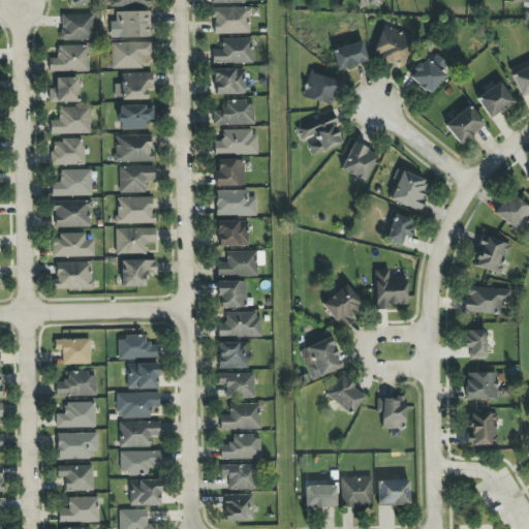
[(112,0),(112,8),(149,7),(148,0),(112,0)]
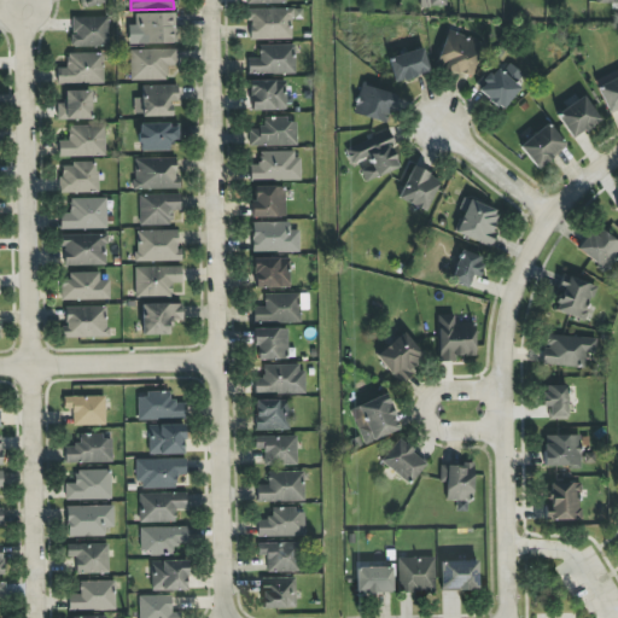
[(292,39),(292,9),(246,10),(246,21),(250,21),(250,40),(292,39)]
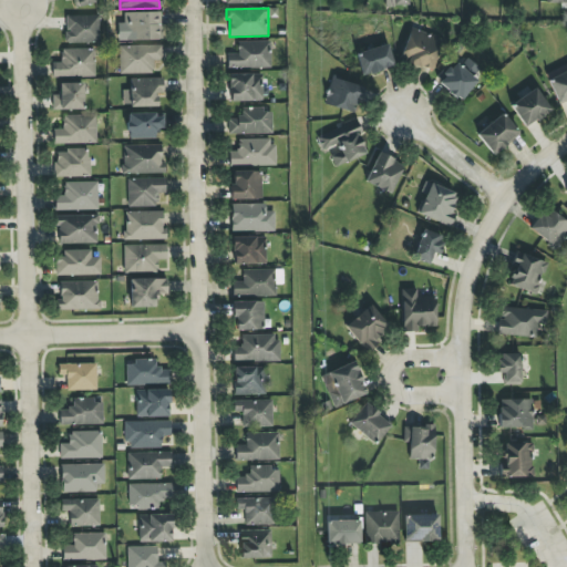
[(162,12),(126,13),(127,40),(162,40),(162,12)]
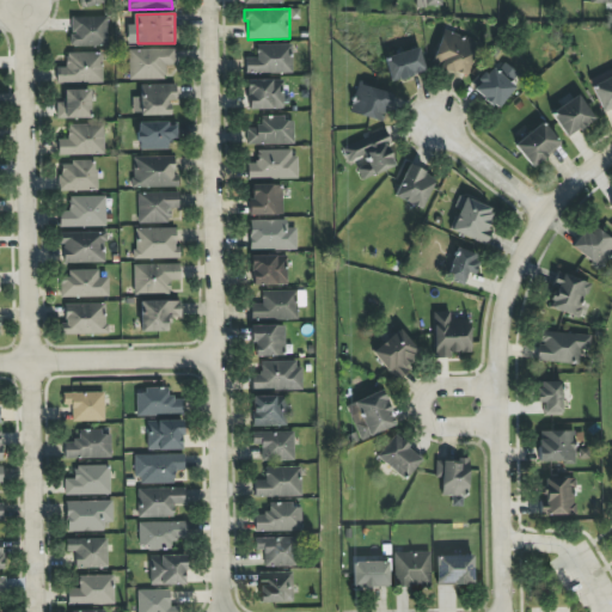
[(106,17),(71,18),(71,47),(108,46),(106,17)]
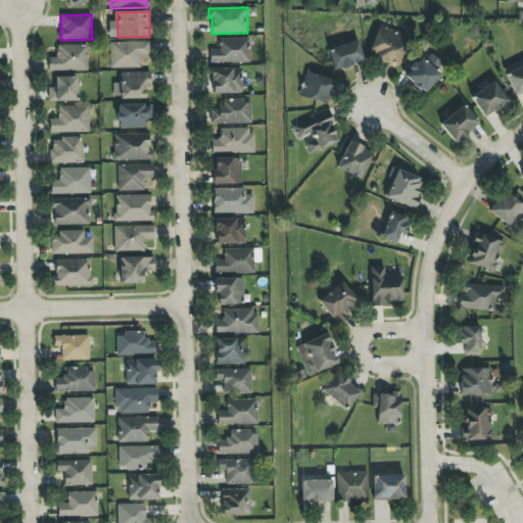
[(398,66),(410,37),(379,26),(368,54),(398,66)]
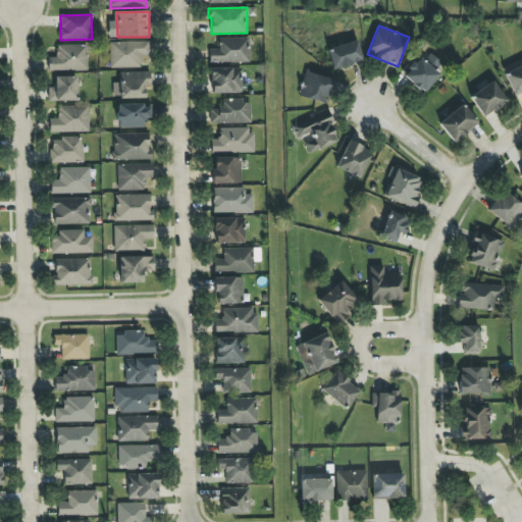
[(249,38),(218,39),(218,49),(209,50),(210,63),(250,62),(249,38)]
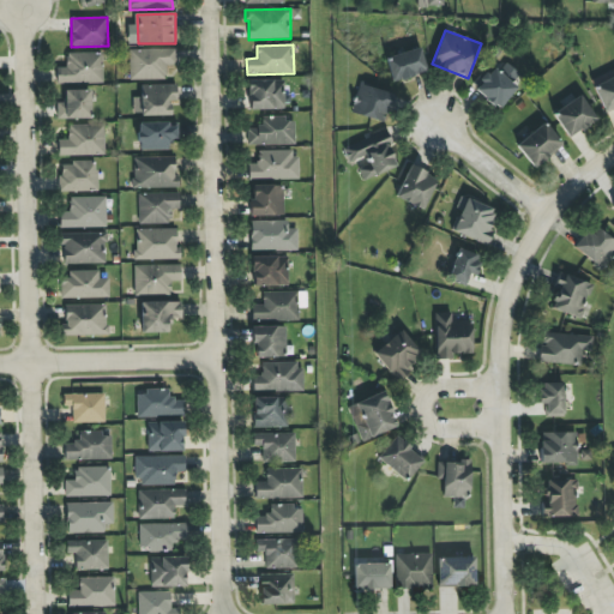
[(385,58),(392,83),(427,72),(420,48),(385,58)]
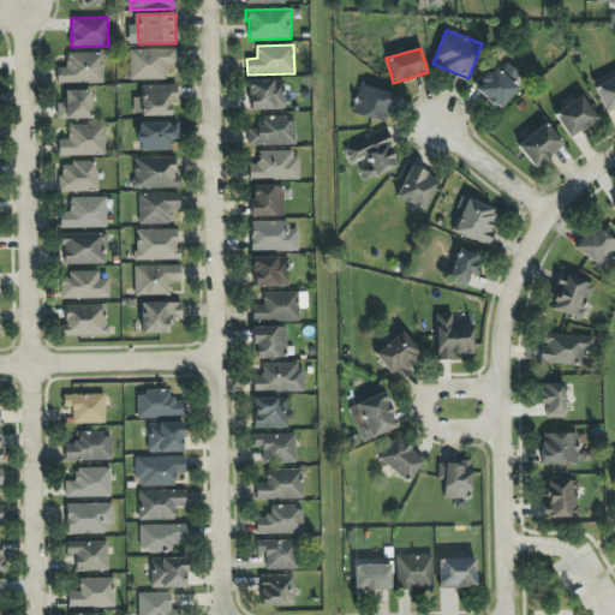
[(130,81),(166,79),(166,66),(177,65),(177,49),(130,49),(130,81)]
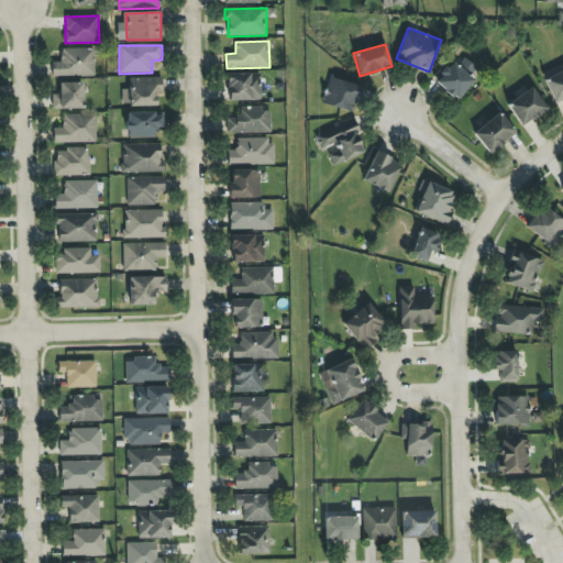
[(95,76),(94,48),(61,50),(61,62),(52,63),(52,77),(95,76)]
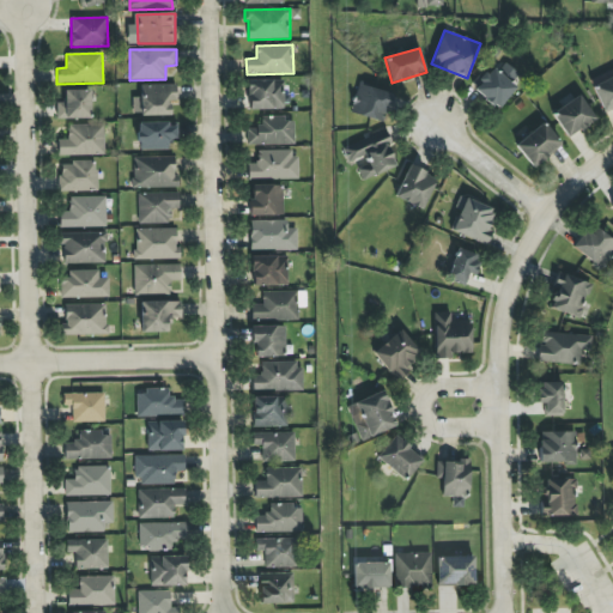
[(522,77),(504,64),(498,72),(490,66),(472,90),(497,109),(522,77)]
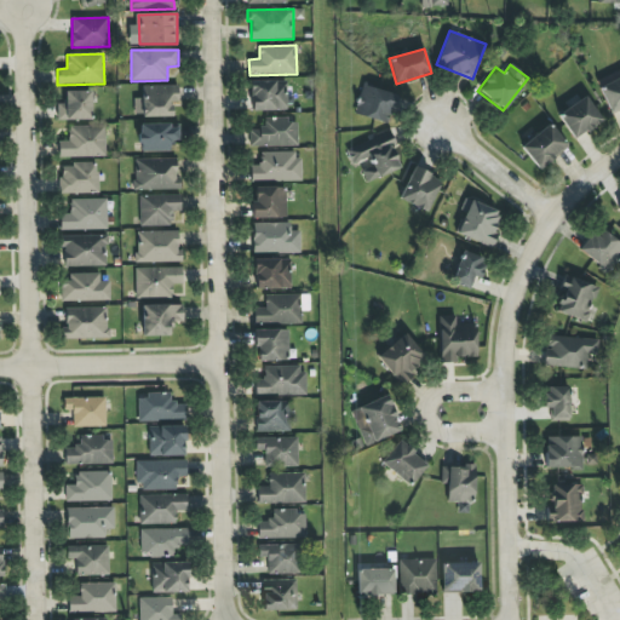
[(608,113),(619,108),(619,78),(600,85),(608,113)]
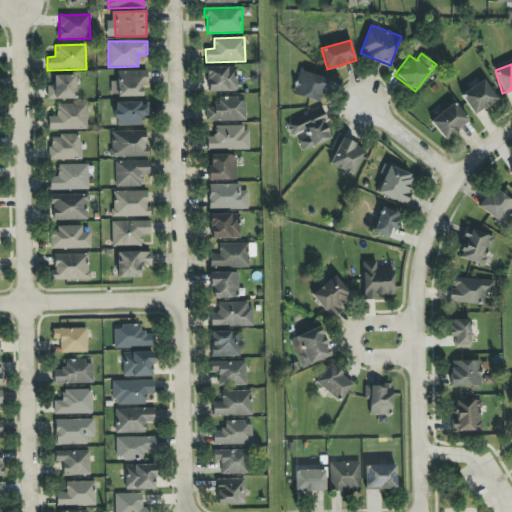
[(207,67),(207,92),(237,91),(236,67),(207,67)]
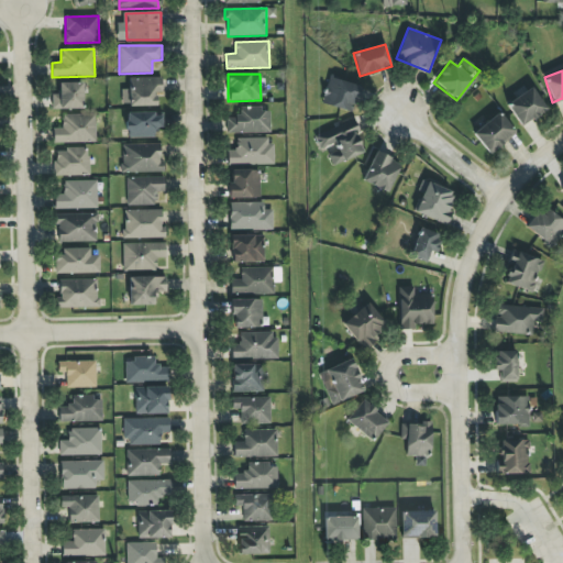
[(163,92),(162,77),(130,78),(131,107),(156,106),(156,92),(163,92)]
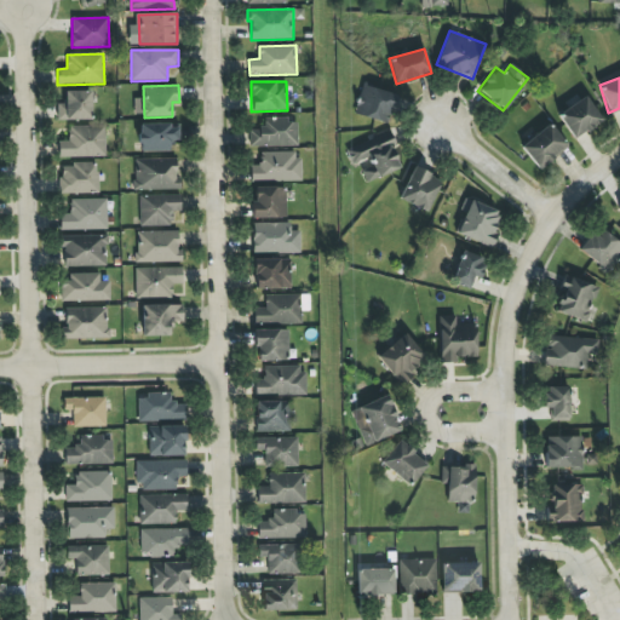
[(355,116),(390,124),(396,93),(361,86),(355,116)]
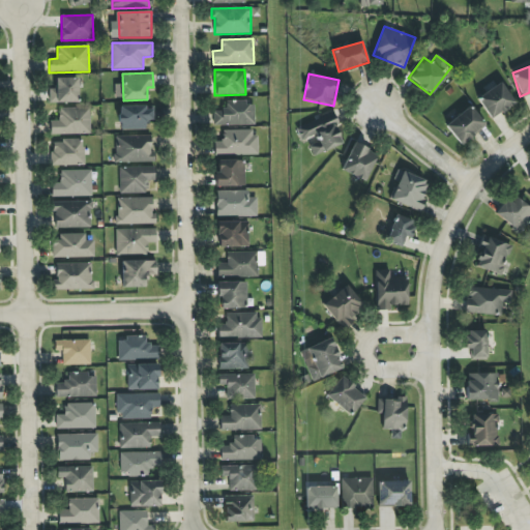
[(78,78),(55,79),(55,89),(49,89),(49,102),(78,102),(78,78)]
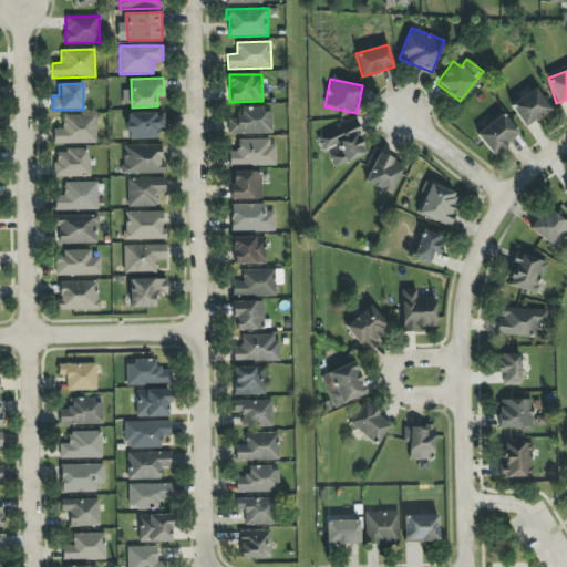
[(523,126),(550,113),(538,89),(511,103),(523,126)]
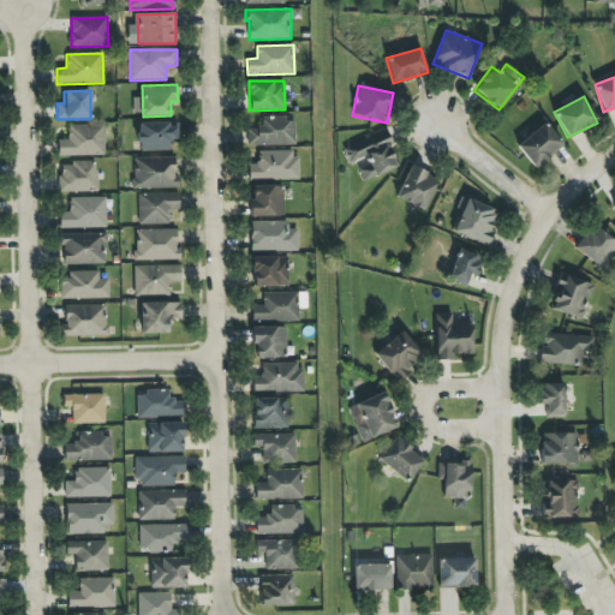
[(296,144),(296,118),(262,118),(262,129),(248,129),(248,145),(296,144)]
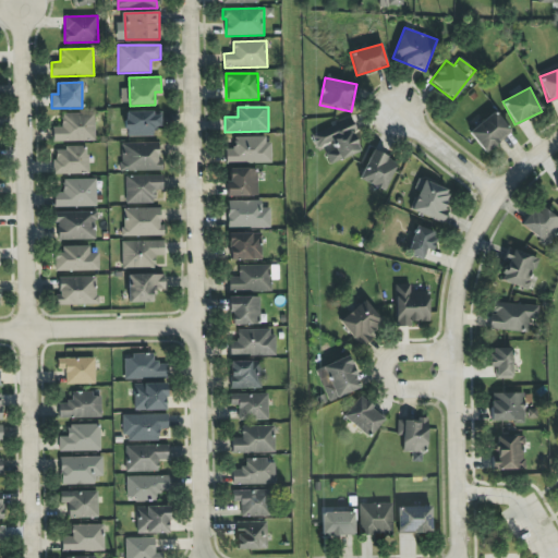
[(125,111),(125,135),(153,136),(153,126),(160,126),(161,112),(125,111)]
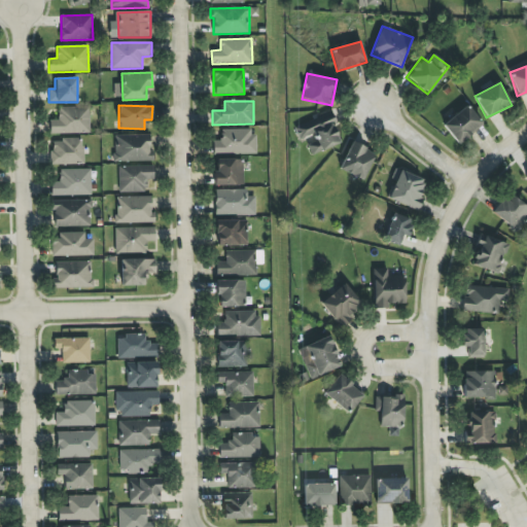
[(483,125),(467,105),(443,125),(458,144),(483,125)]
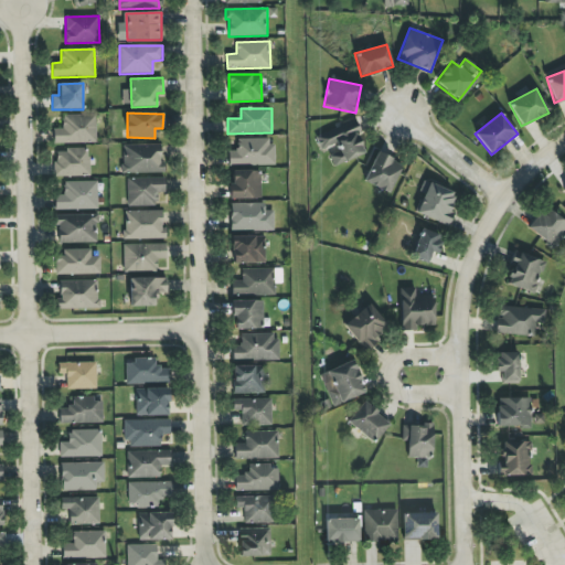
[(54,144),(97,142),(96,115),(62,116),(63,128),(53,129),(54,144)]
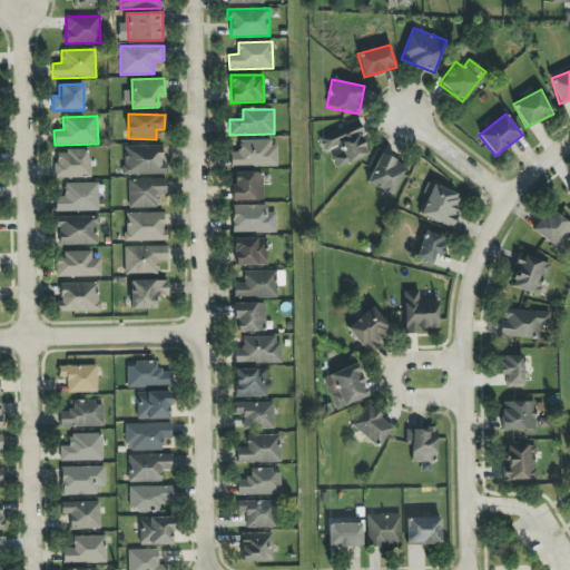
[(370,155),(356,123),(318,137),(324,155),(331,153),(336,167),(370,155)]
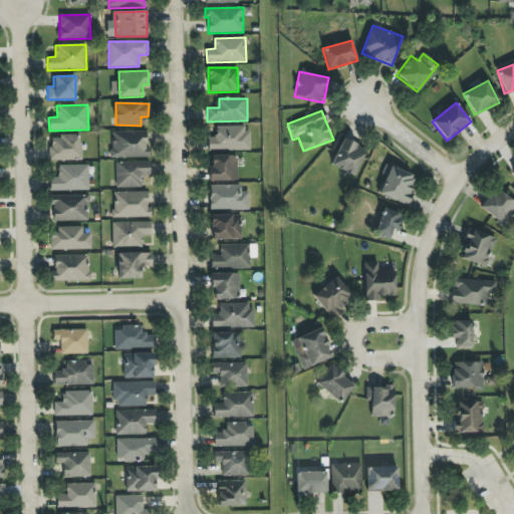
[(249,150),(248,125),(216,126),(216,137),(208,137),(208,151),(249,150)]
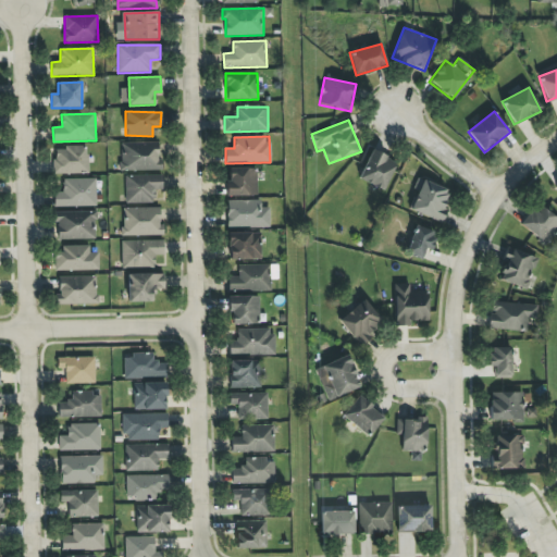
[(121,171),(162,171),(162,160),(159,160),(159,143),(122,143),(121,171)]
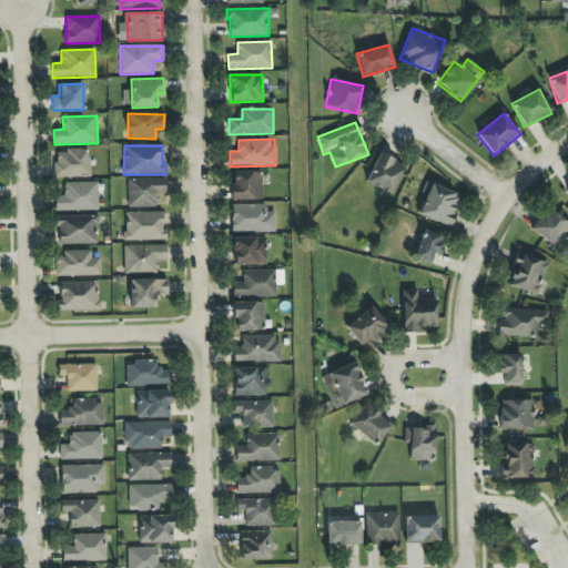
[(56,178),(90,176),(89,150),(56,151),(56,178)]
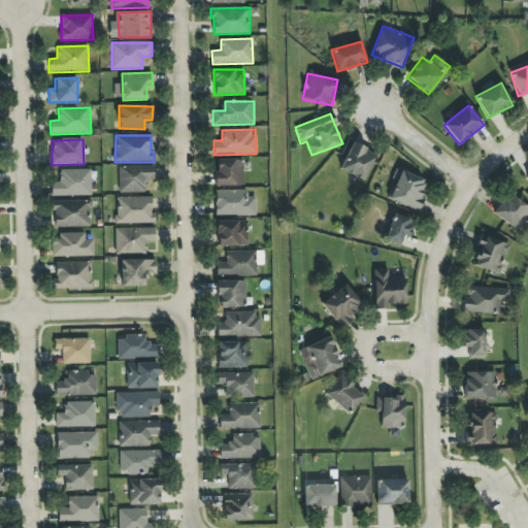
[(365,180),(375,152),(351,143),(340,171),(365,180)]
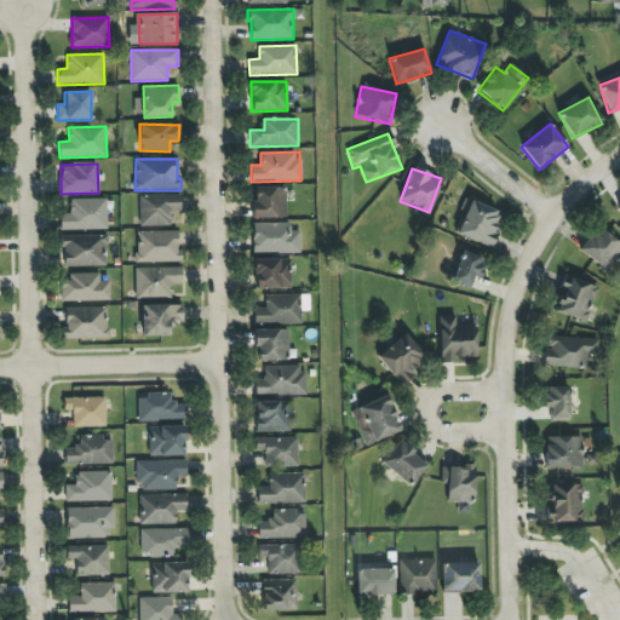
[(287,218),(286,187),(253,188),(253,219),(287,218)]
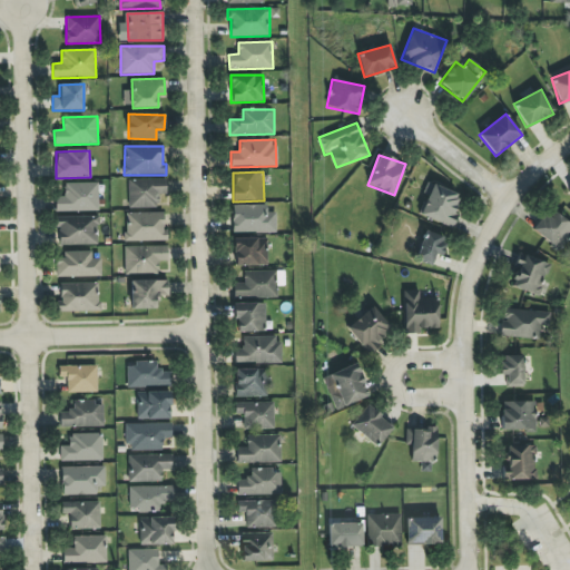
[(128,180),(128,208),(158,207),(158,194),(167,194),(166,179),(128,180)]
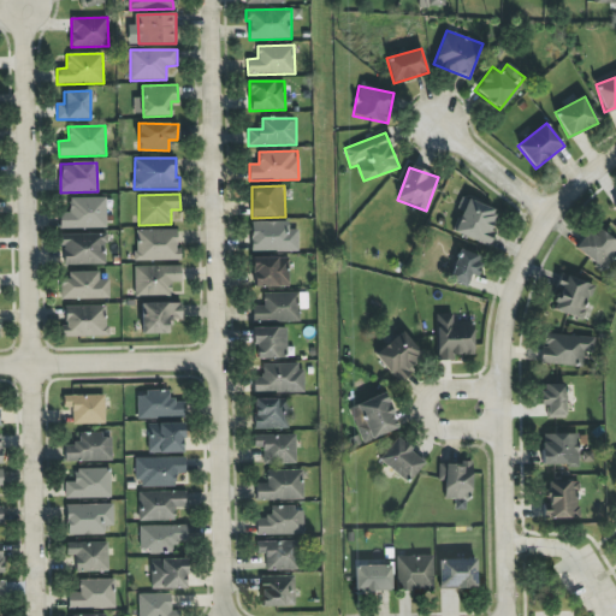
[(454,232),(489,247),(495,232),(489,230),(497,211),(462,196),(458,207),(463,209),(454,232)]
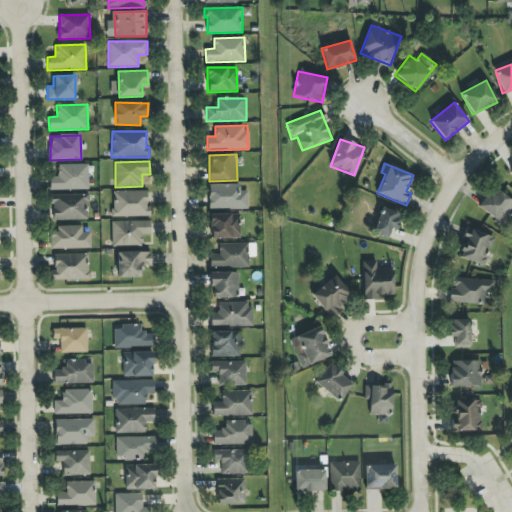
[(88,164),(58,164),(58,176),(50,176),(50,190),(88,189),(88,164)]
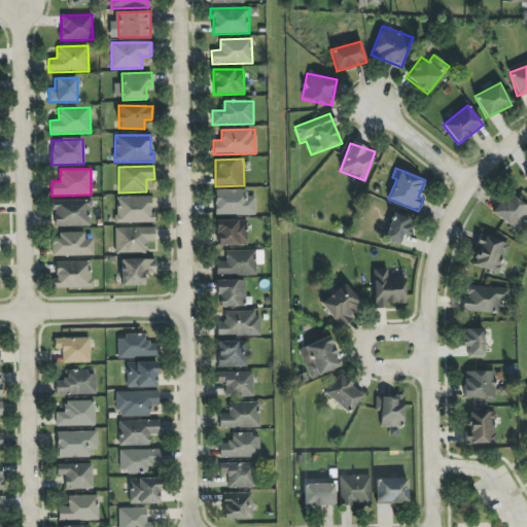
[(246,189),(215,189),(214,214),(255,215),(255,197),(246,197),(246,189)]
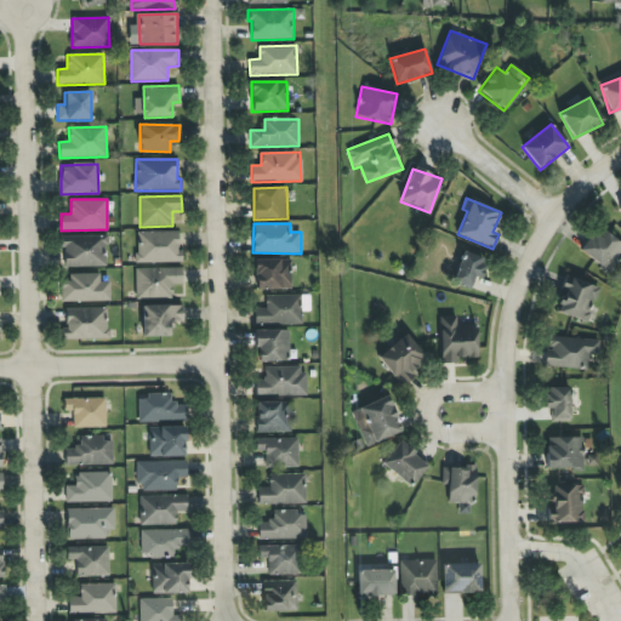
[(580,250),(608,274),(620,257),(620,244),(600,227),(580,250)]
